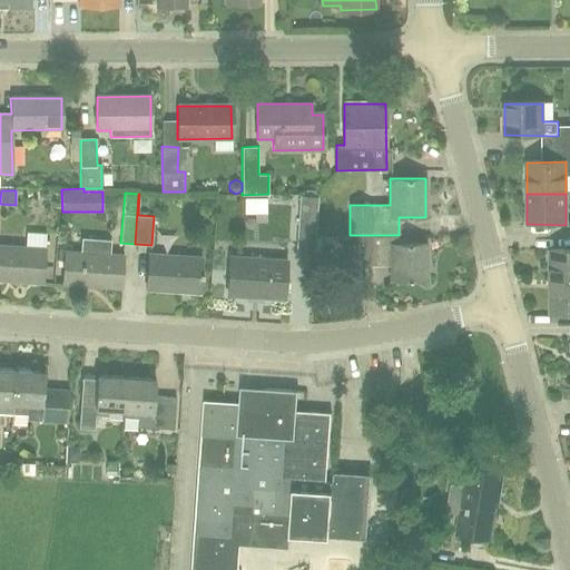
[(296,252),(314,253),(318,196),(300,195),(296,252)]
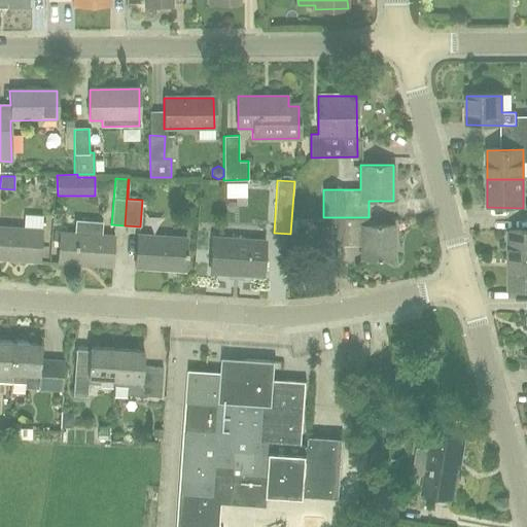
[(98,184),(98,189),(100,192),(105,194),(109,190),(109,185),(106,181),(102,181),(98,184)]
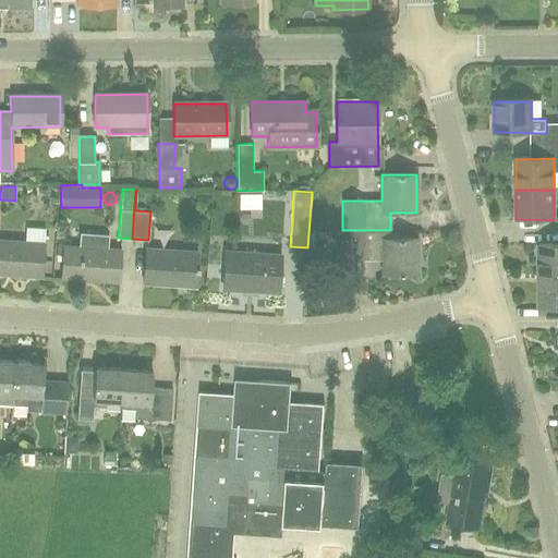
[(246,194),(246,209),(268,208),(268,193),(246,194)]
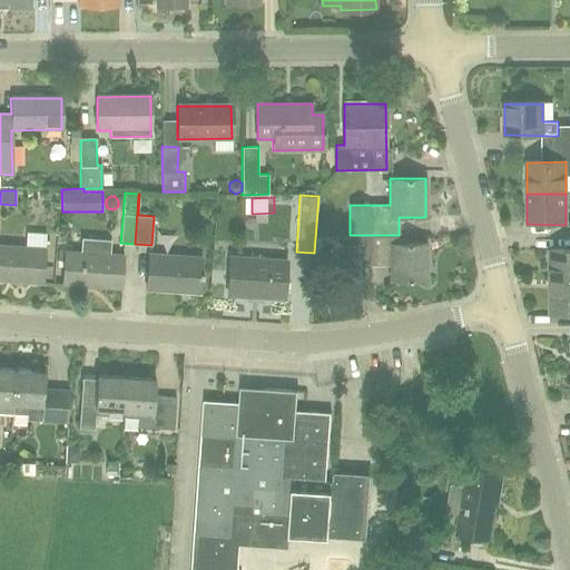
[(399,243),(399,235),(350,235),(350,264),(370,264),(370,263),(391,263),(391,281),(425,281),(424,243),(399,243)]
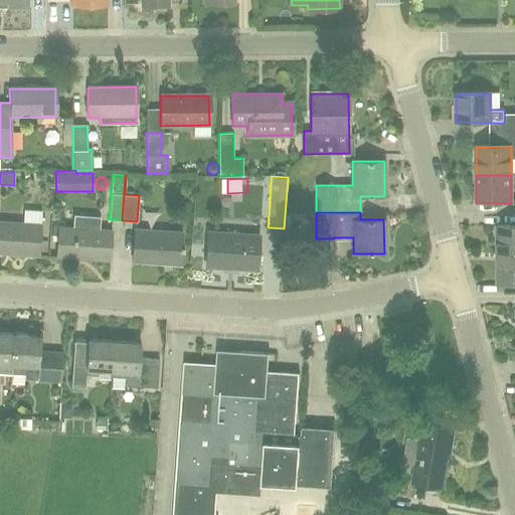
[(73,214),(72,227),(58,226),(56,256),(109,260),(110,230),(99,229),(100,216),(73,214)]
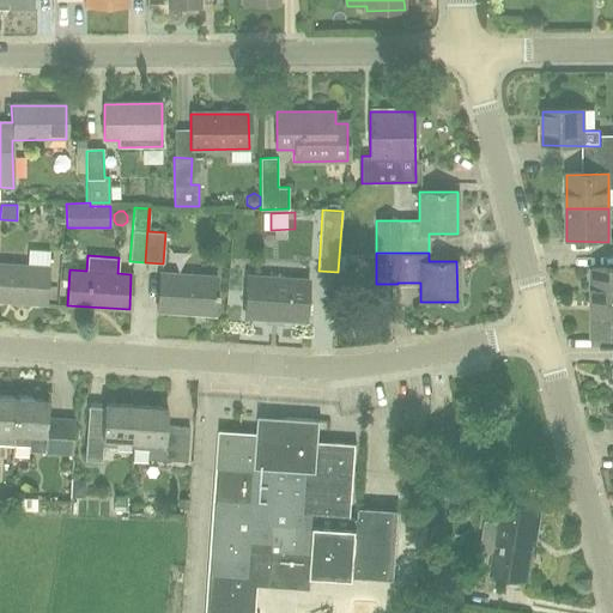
[(0,302),(44,307),(48,269),(0,265),(0,302)]
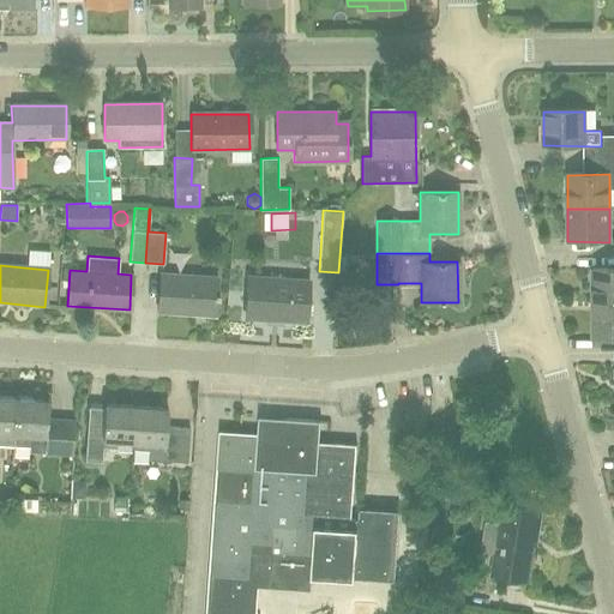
[(613,270),(593,271),(594,305),(613,305),(613,270)]
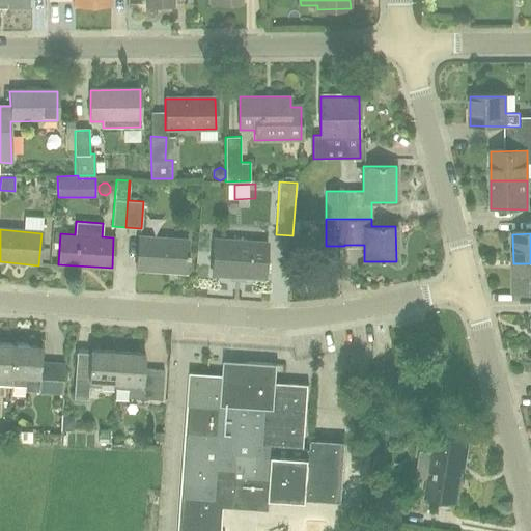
[(185,273),(186,240),(137,235),(135,270),(185,273)]
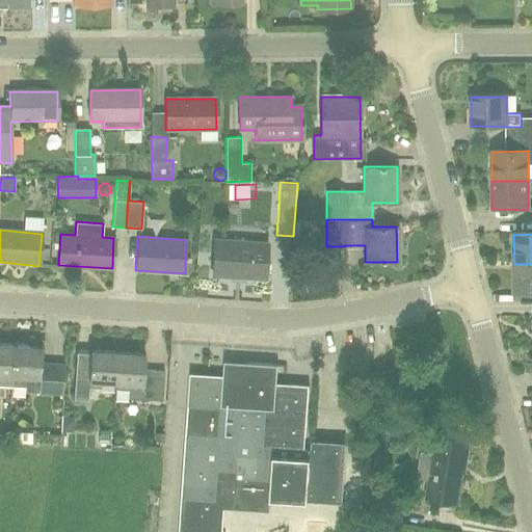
[(263,280),(266,243),(214,239),(211,273),(241,275),(241,277),(263,280)]
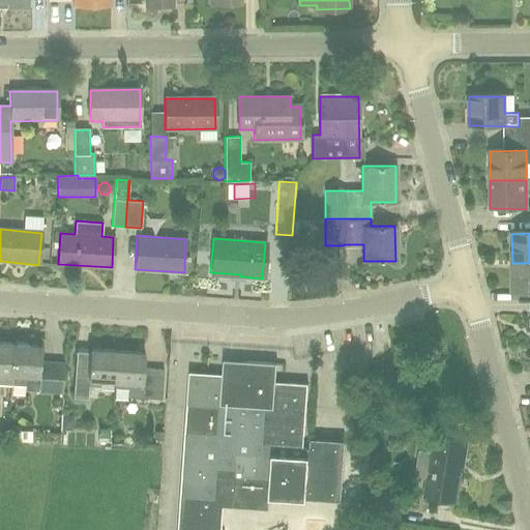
[(529,263),(512,263),(512,291),(529,290),(529,263)]
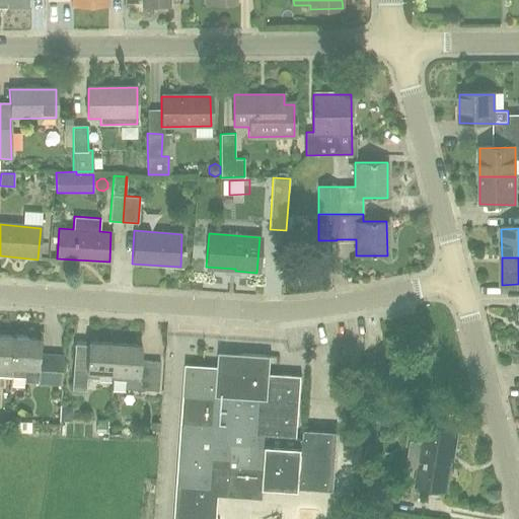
[(0,376),(10,377),(13,338),(0,336),(0,376)]
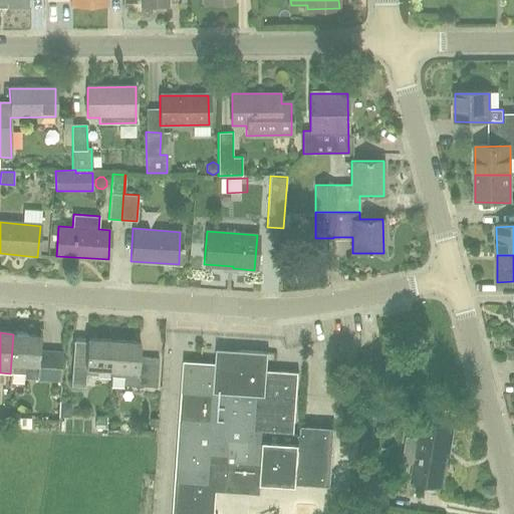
[(40,335),(13,334),(10,373),(23,374),(23,378),(61,381),(63,352),(40,350),(40,335)]
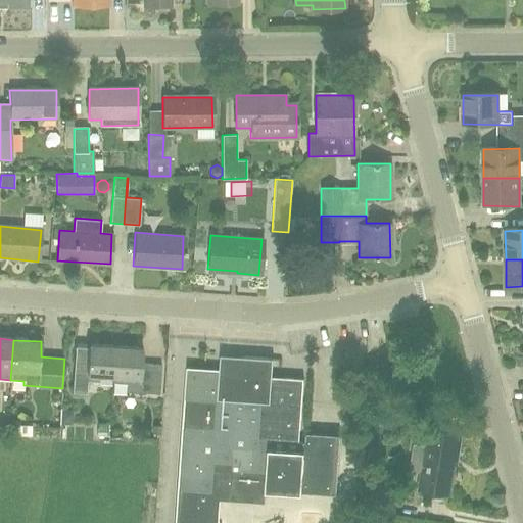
[(75,360),(73,388),(73,393),(86,393),(87,381),(99,382),(100,377),(113,377),(114,377),(115,346),(90,344),(89,361),(75,360)]
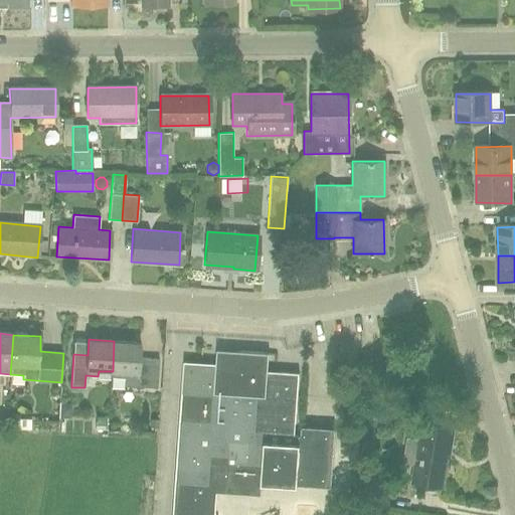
[(113,371),(112,371),(111,376),(125,377),(124,385),(137,386),(137,387),(157,388),(159,360),(139,358),(140,343),(114,341),(113,371)]
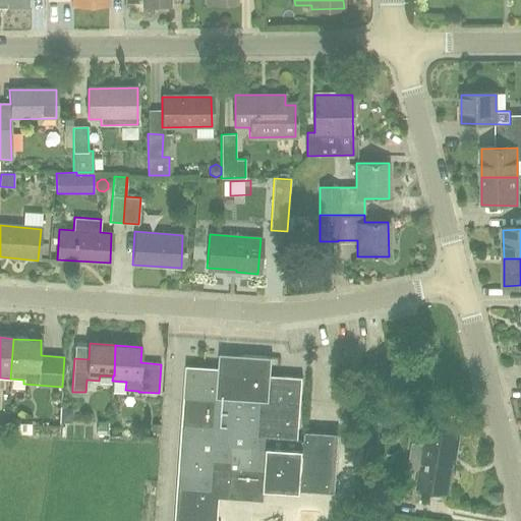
[(217,520),(220,499),(265,502),(266,489),(301,491),(301,490),(335,493),(339,433),(305,431),(304,440),(298,440),(302,378),(271,375),(272,357),(239,355),(238,369),(186,366),(175,520),(217,520)]
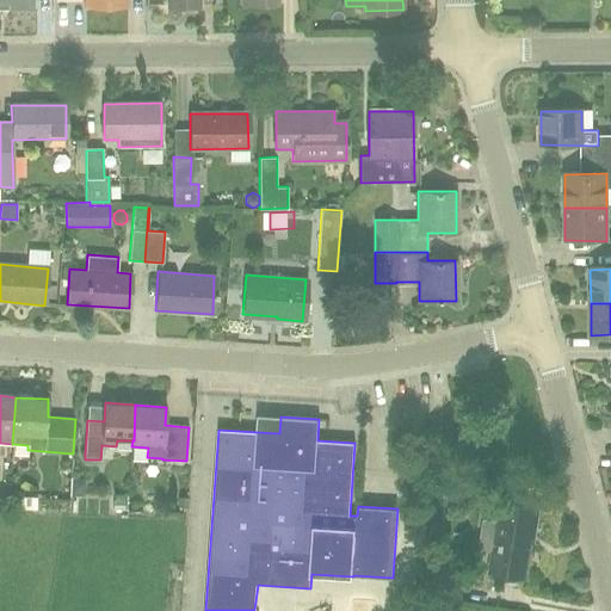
[(72,479),(71,497),(84,497),(84,479),(72,479)]
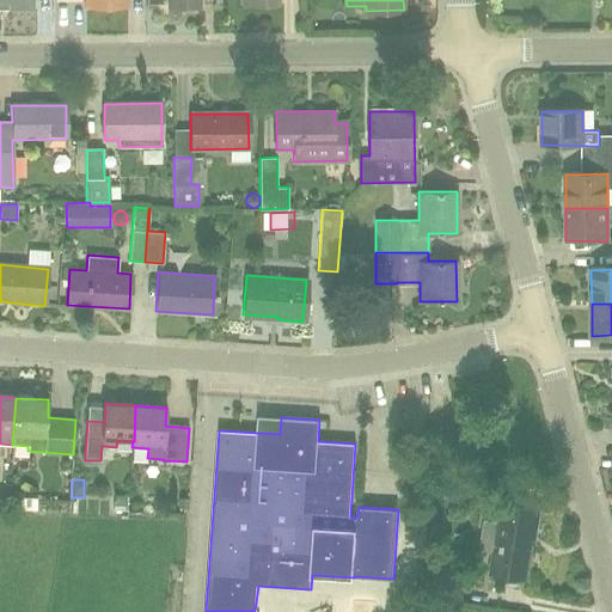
[(190,497),(178,497),(178,507),(190,508),(190,497)]
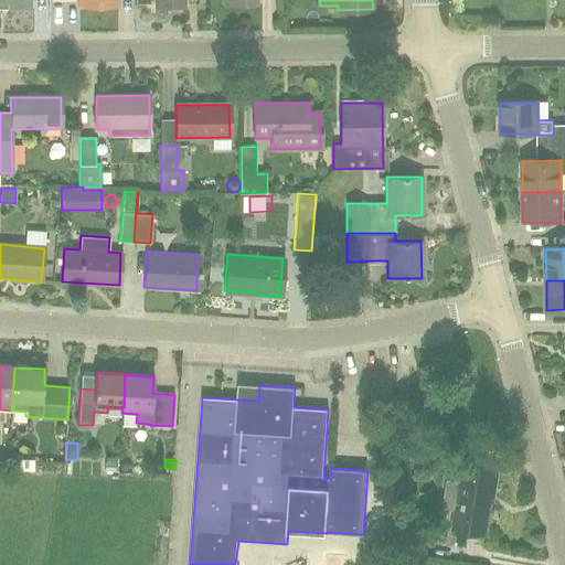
[(494,488),(498,467),(462,461),(459,481),(447,480),(443,508),(456,510),(452,528),(484,533),(492,488),(494,488)]
